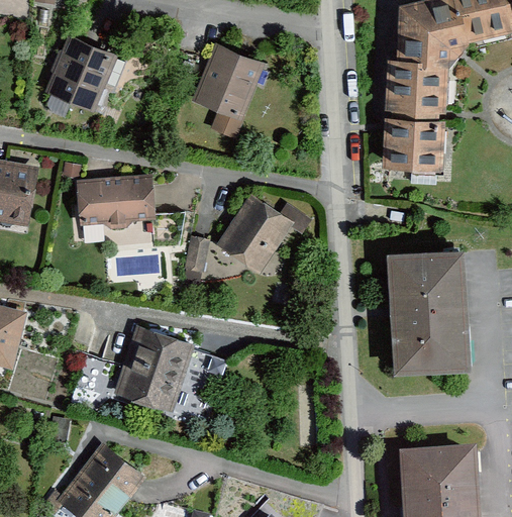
[(511,0),(426,0),(395,8),(379,169),(436,175),(447,71),(465,45),(511,32),(511,0)]
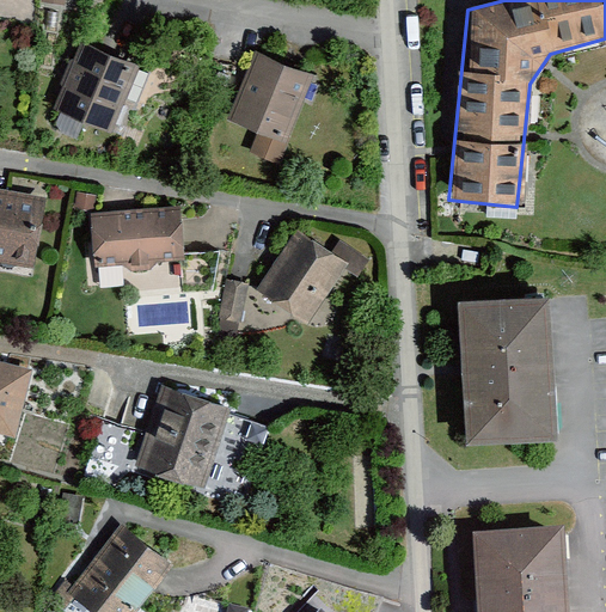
[(144,61),(84,38),(53,120),(112,142),(144,61)]
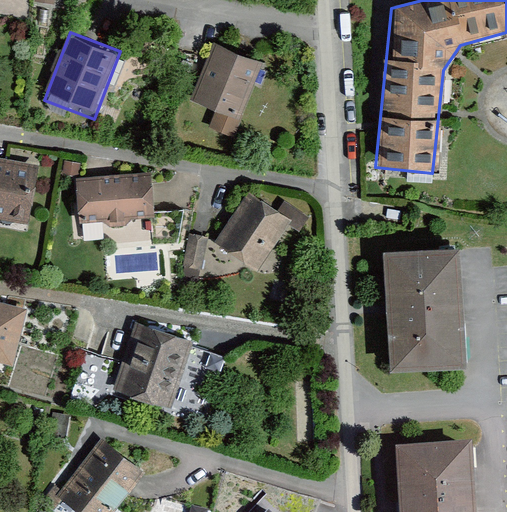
[(263,63),(215,43),(191,102),(238,122),(263,63)]
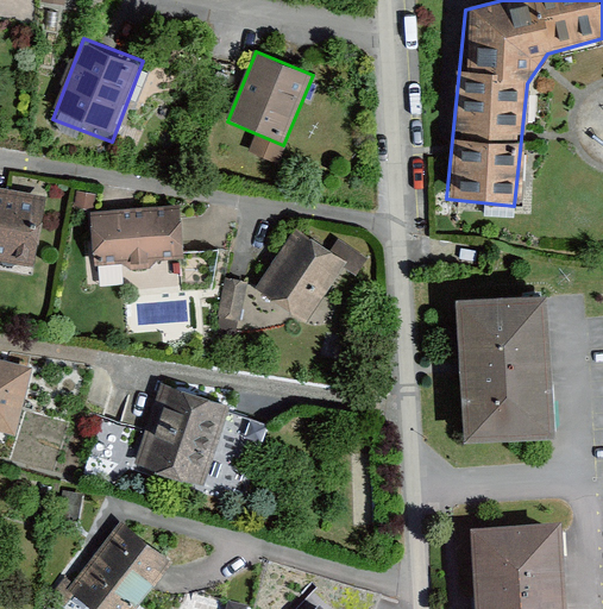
[(49,199),(0,186),(0,258),(33,267),(49,199)]
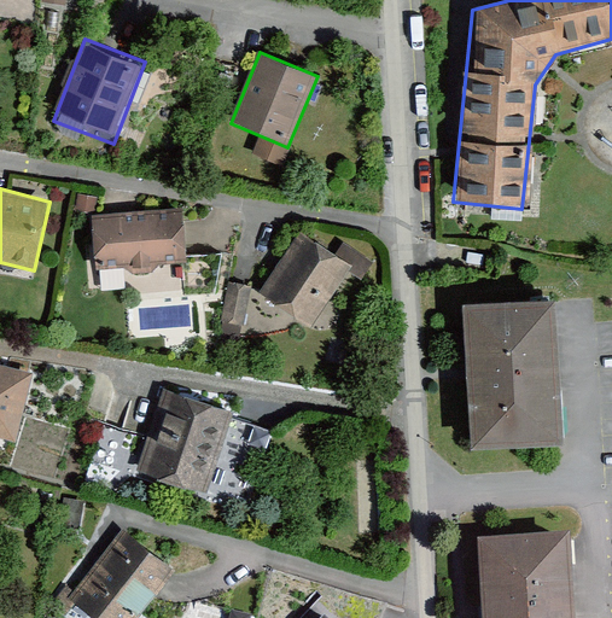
[(181,213),(89,216),(92,269),(182,266),(181,213)]
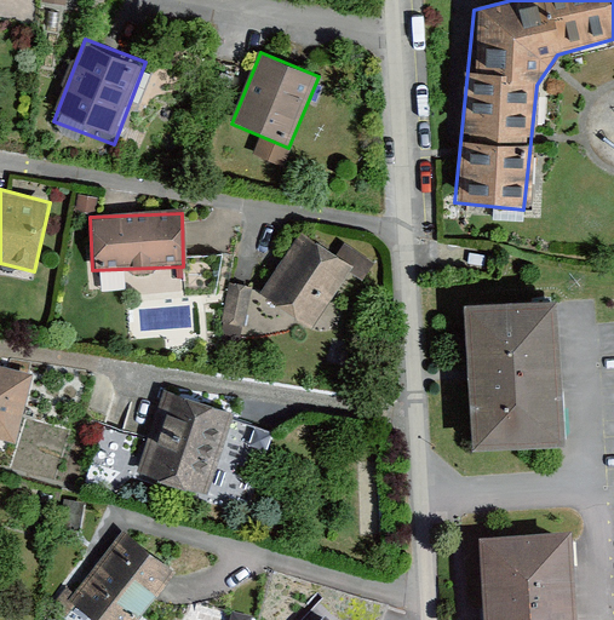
[(353,265),(300,231),(262,291),(314,325),(353,265)]
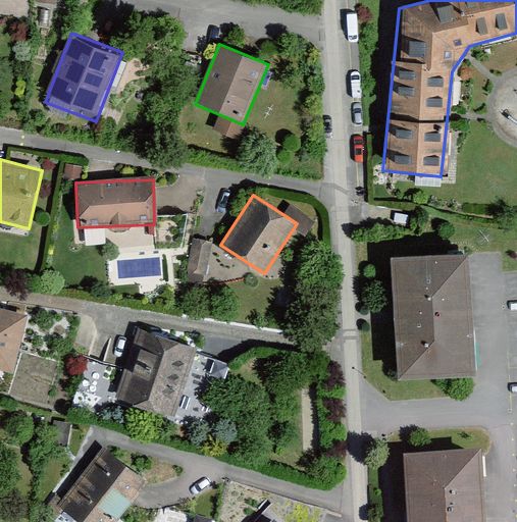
[(218,242),(198,238),(193,269),(211,273),(218,242)]
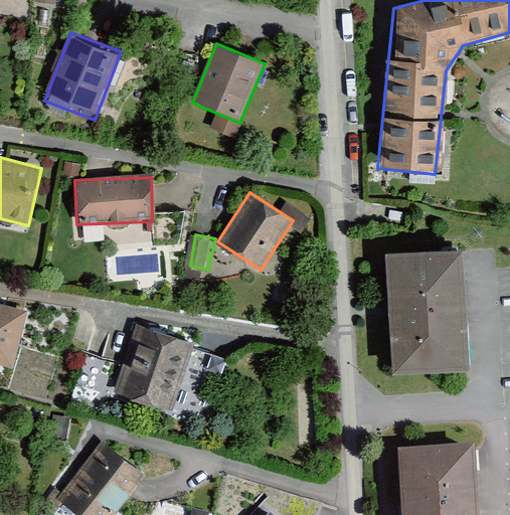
[(457,249),(378,254),(386,372),(465,367),(457,249)]
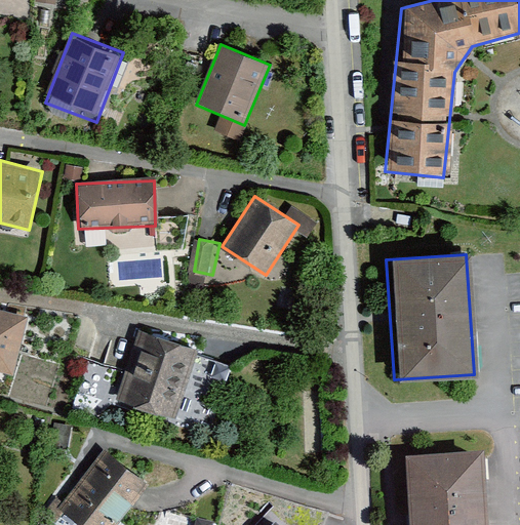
[(30,319),(0,311),(0,370),(14,375),(30,319)]
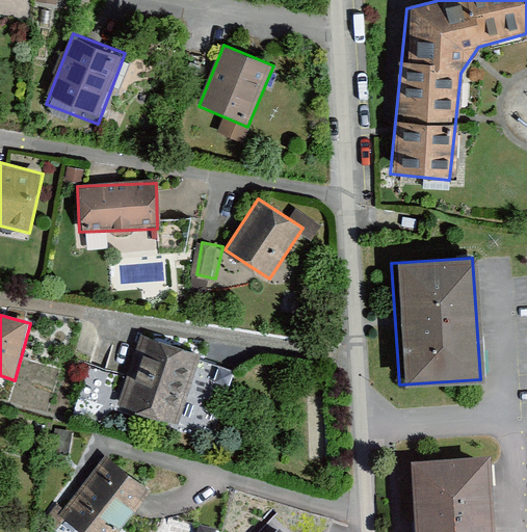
[(201,357),(141,336),(115,405),(175,427),(201,357)]
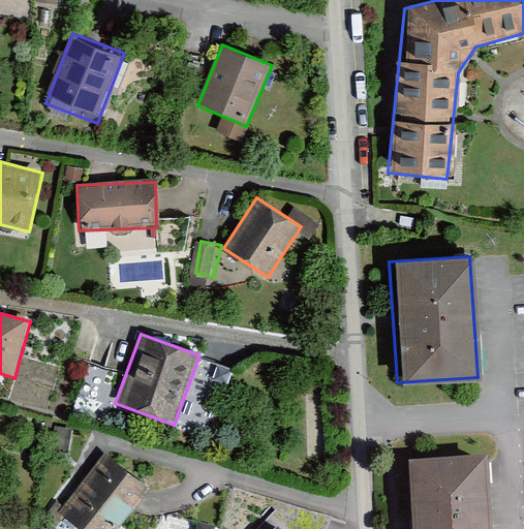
[(102,454),(55,512),(74,528),(114,528),(147,489),(102,454)]
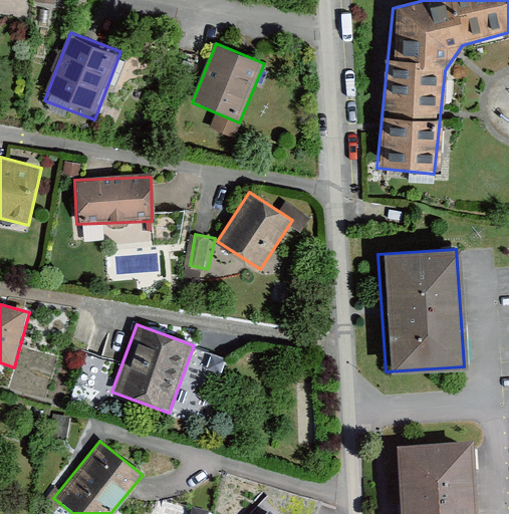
[(472,513),(468,450),(387,456),(391,513),(472,513)]
